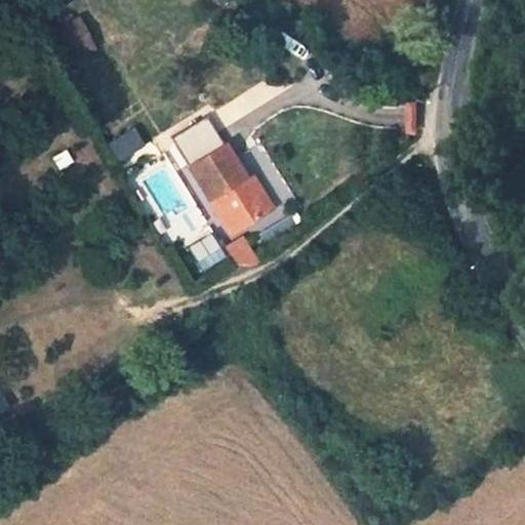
[(86,0),(68,0),(86,16),(94,7),(86,0)]
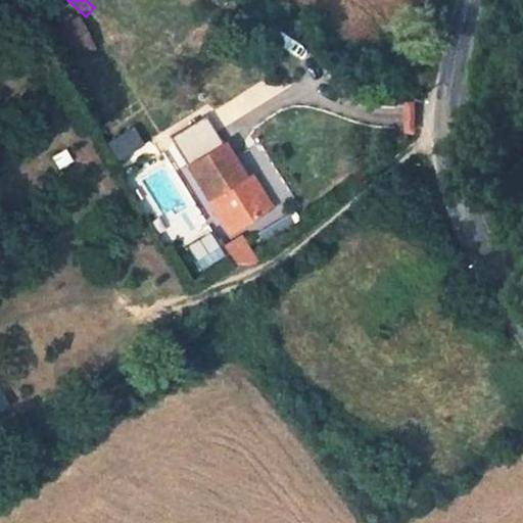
[(78,17),(59,27),(76,56),(94,48),(78,17)]
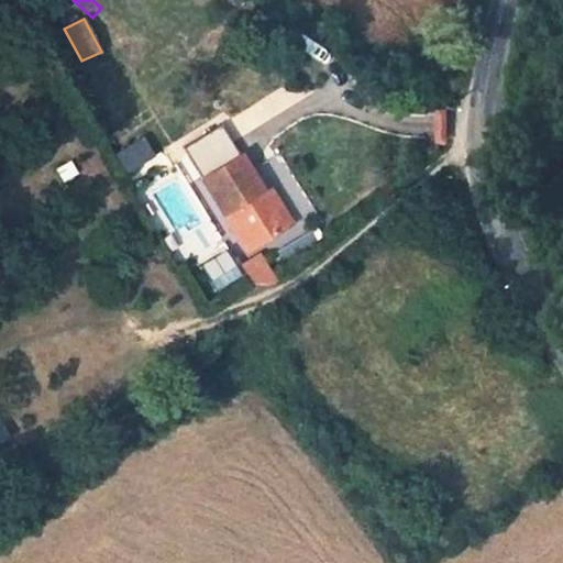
[(445,144),(443,110),(430,110),(431,145),(445,144)]
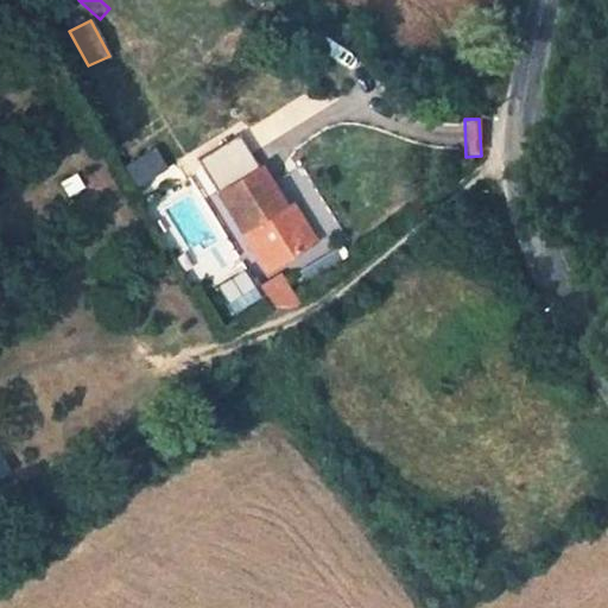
[(135,187),(169,170),(158,149),(124,164),(135,187)]
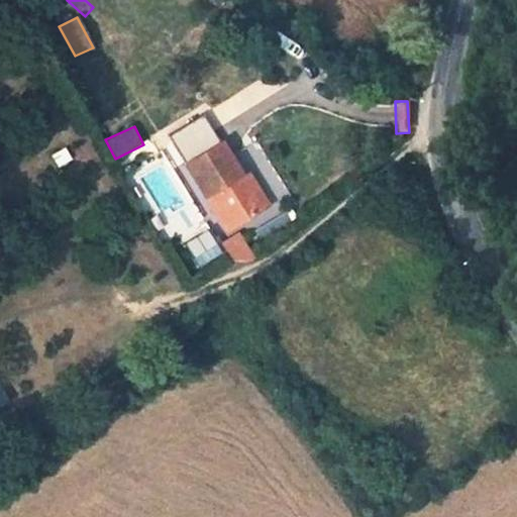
[(214,144),(206,131),(183,147),(190,160),(214,144)]
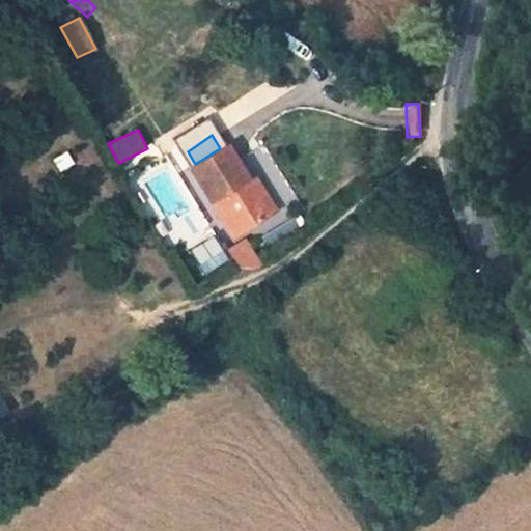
[(190,168),(191,170),(232,236),(271,213),(249,177),(227,144),(220,148),(195,164),(190,168)]
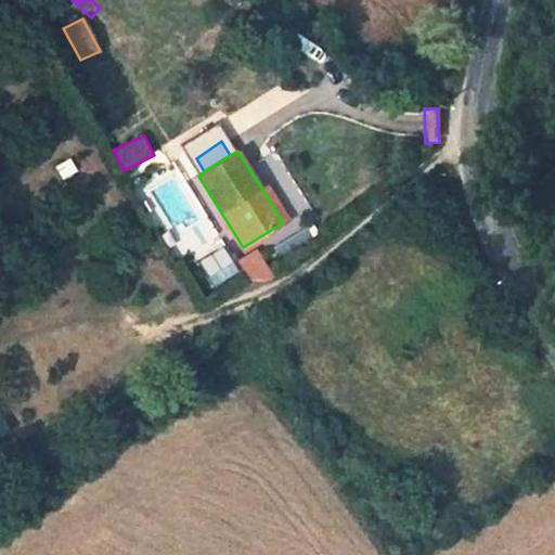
[(54,164),(62,181),(79,173),(72,156),(54,164)]
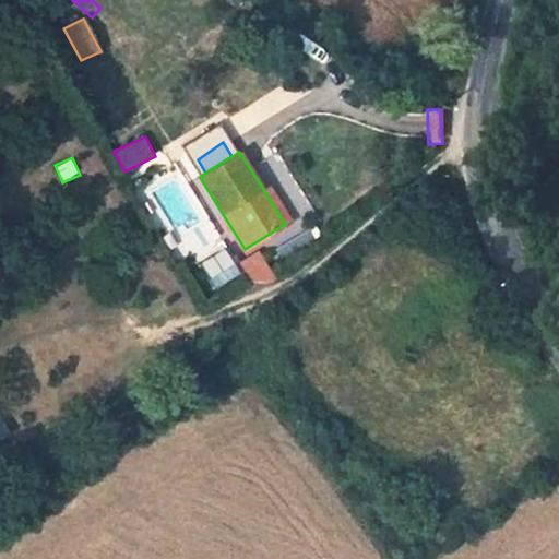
[(266,183),(262,187),(285,224),(289,222),(266,183)]
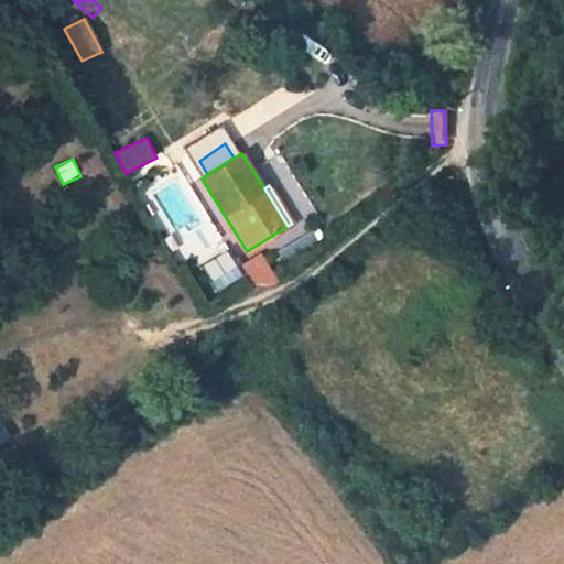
[(272,242),(283,259),(310,242),(300,225),(272,242)]
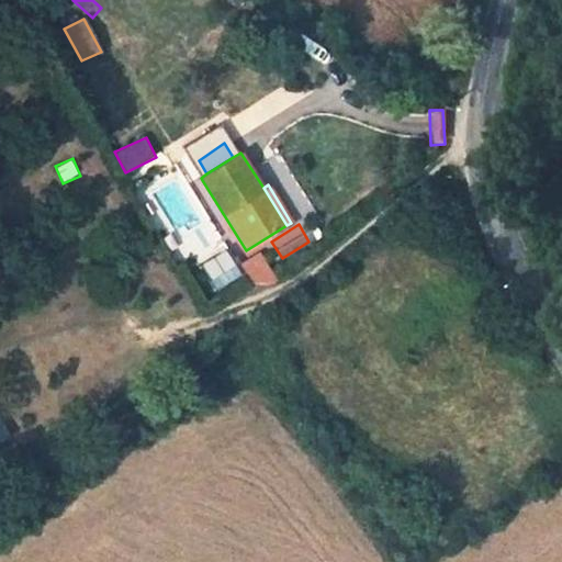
[(265,254),(242,260),(249,290),(273,282),(265,254)]
